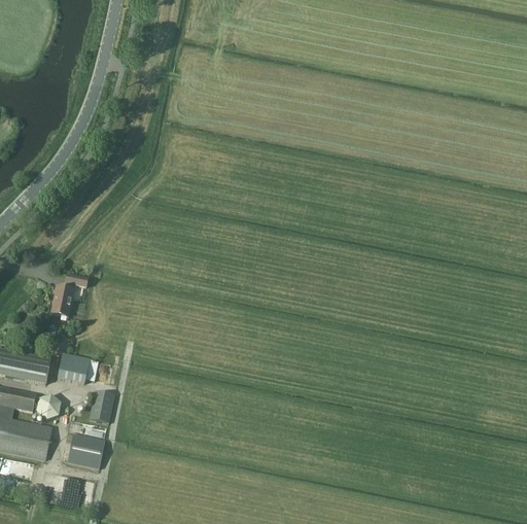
[(84,286),(86,278),(66,274),(65,282),(64,287),(56,285),(50,313),(67,316),(73,283),(84,286)]
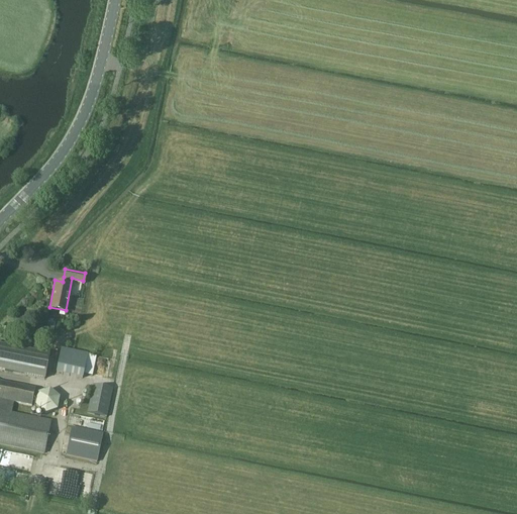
[(0,366),(44,376),(49,351),(0,341),(0,366)]
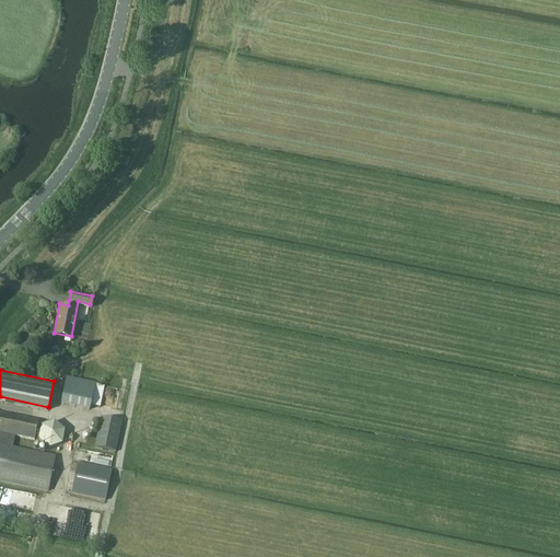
[(95,381),(79,378),(67,375),(61,401),(90,406),(95,381)]
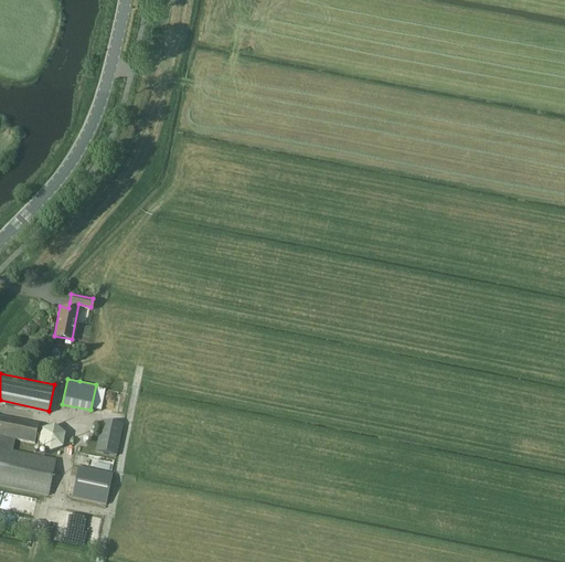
[(0,481),(49,491),(56,457),(12,448),(14,436),(34,441),(39,422),(0,414),(0,481)]
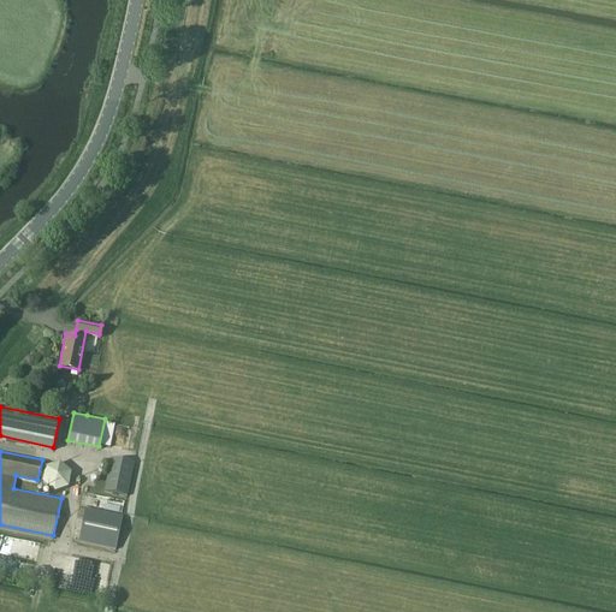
[(126,492),(134,459),(112,455),(105,488),(126,492)]
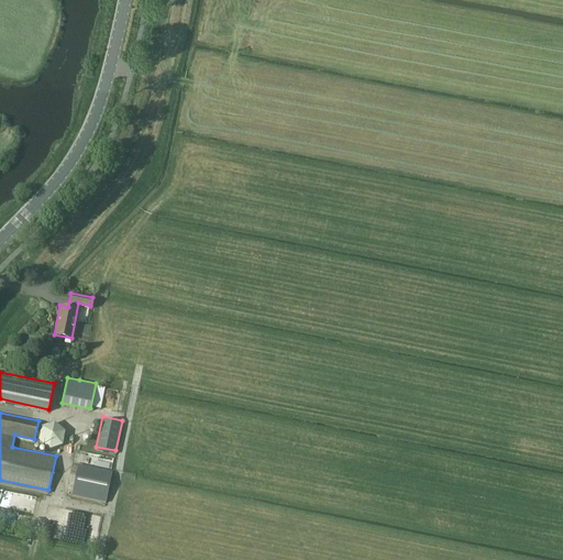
[(39,424),(43,440),(48,439),(50,447),(66,442),(61,419),(39,424)]
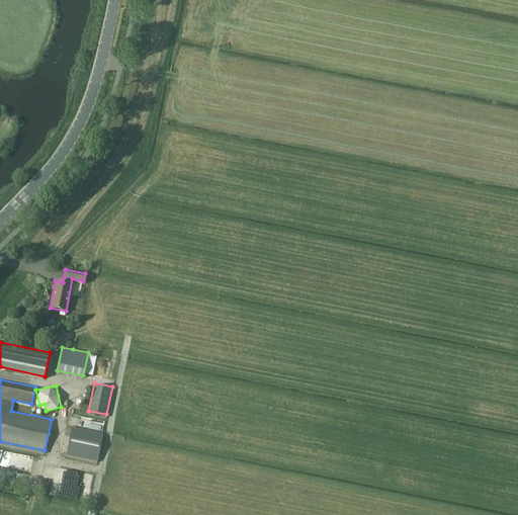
[(97,459),(103,433),(72,426),(67,453),(97,459)]
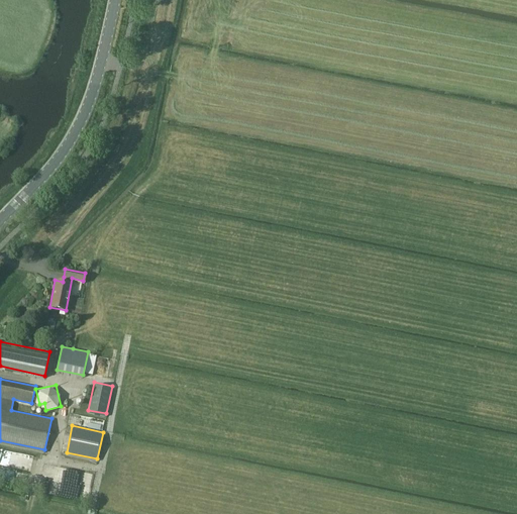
All buildings are outlined.
